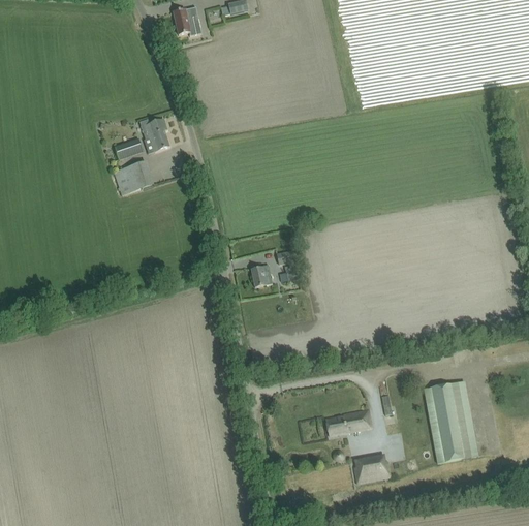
[(228,3),(231,12),(248,9),(246,0),(242,0),(228,3)]
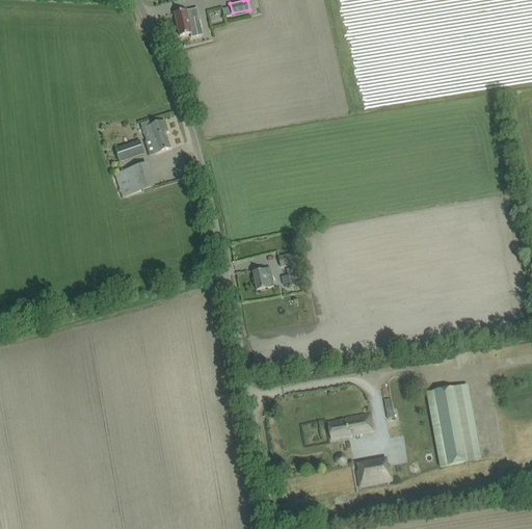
[(180,34),(191,31),(191,34),(191,35),(203,32),(197,5),(196,6),(187,8),(186,8),(175,10),(180,34)]
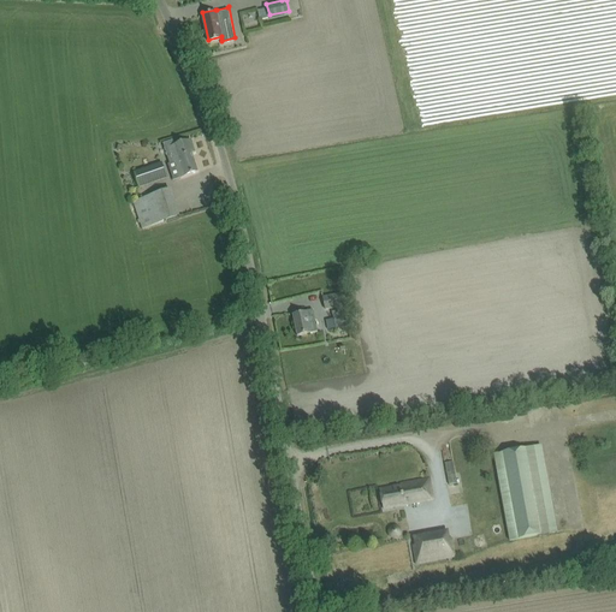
[(252,31),(253,41),(267,37),(265,28),(252,31)]
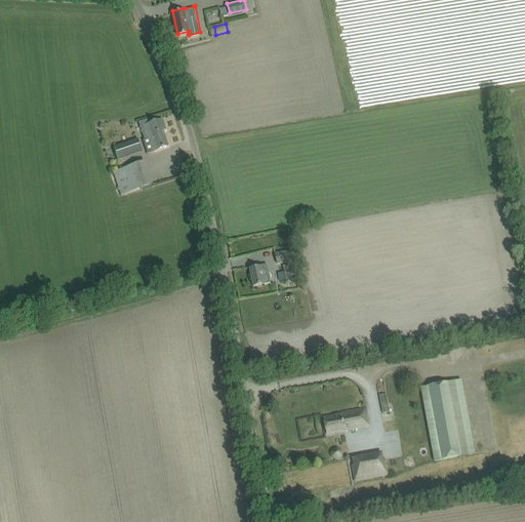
[(149,122),(147,117),(138,120),(145,137),(150,135),(154,149),(168,145),(163,128),(166,127),(162,118),(149,122)]
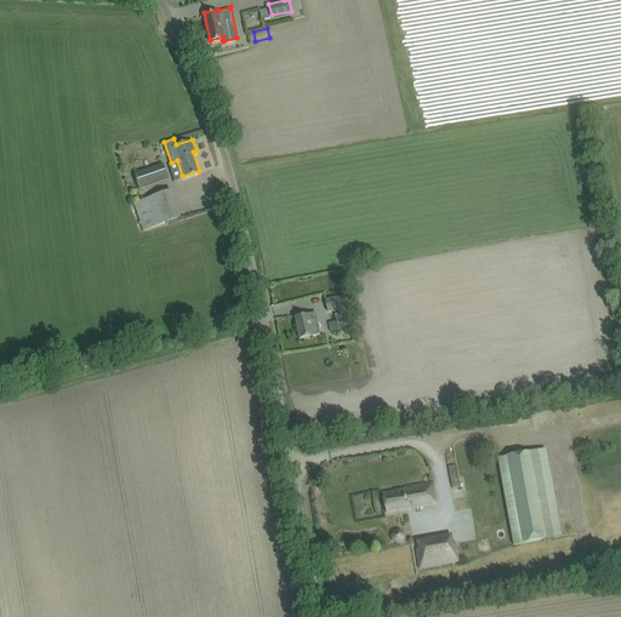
[(135,171),(140,186),(167,176),(163,161),(135,171)]
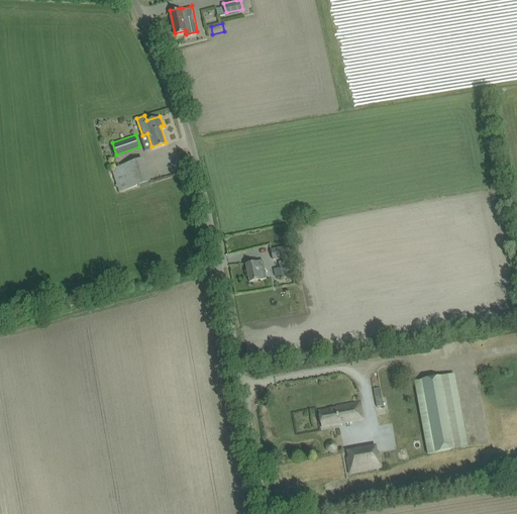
[(112,167),(119,188),(137,182),(130,161),(112,167)]
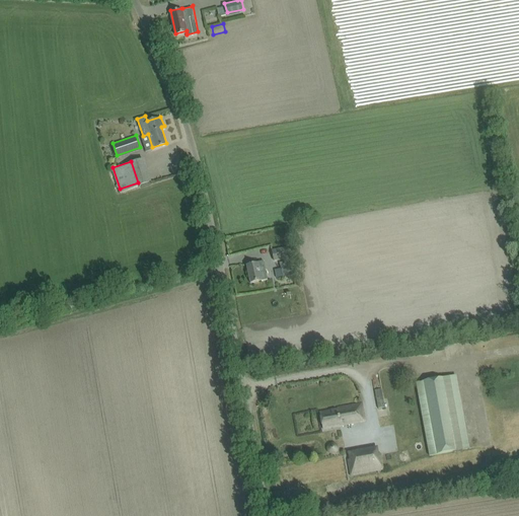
[(272,248),(274,259),(289,255),(287,245),(272,248)]
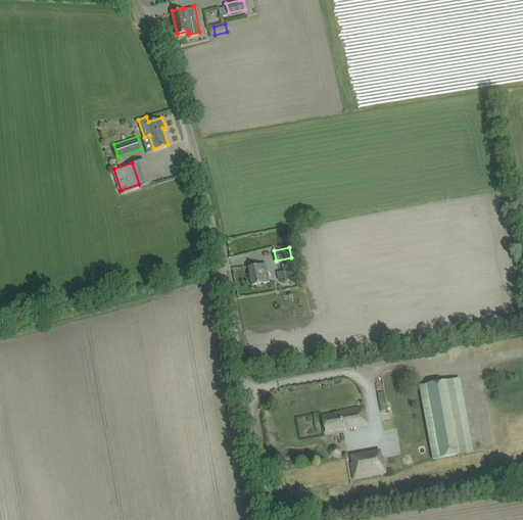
[(295,260),(282,263),(284,277),(298,274),(295,260)]
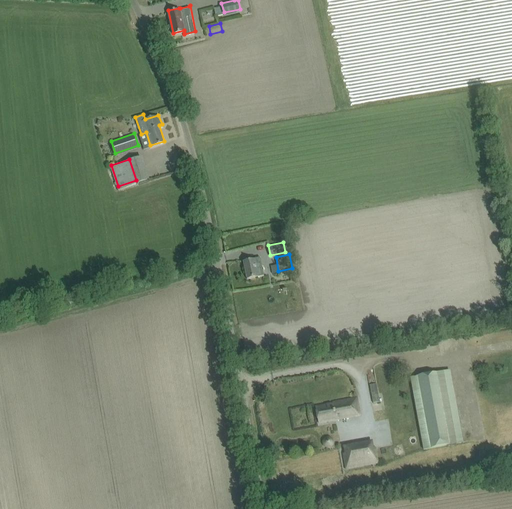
[(263,274),(262,266),(260,258),(255,259),(254,258),(244,260),(247,277),(258,275),(263,274)]
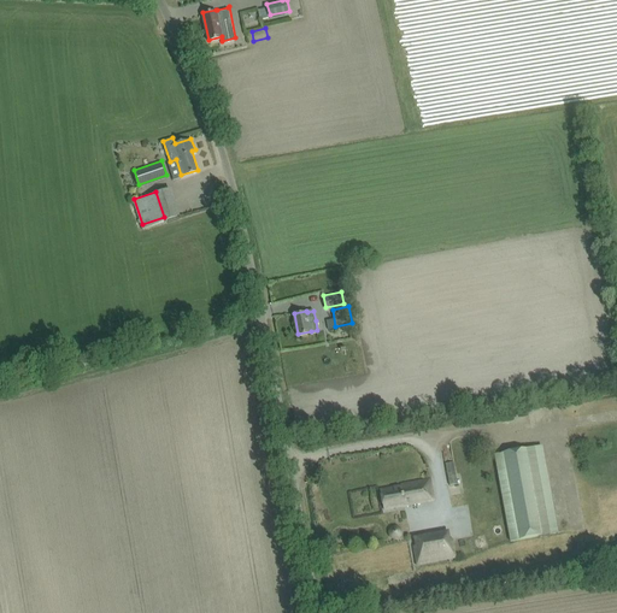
[(536,408),(539,424),(550,423),(547,407),(536,408)]
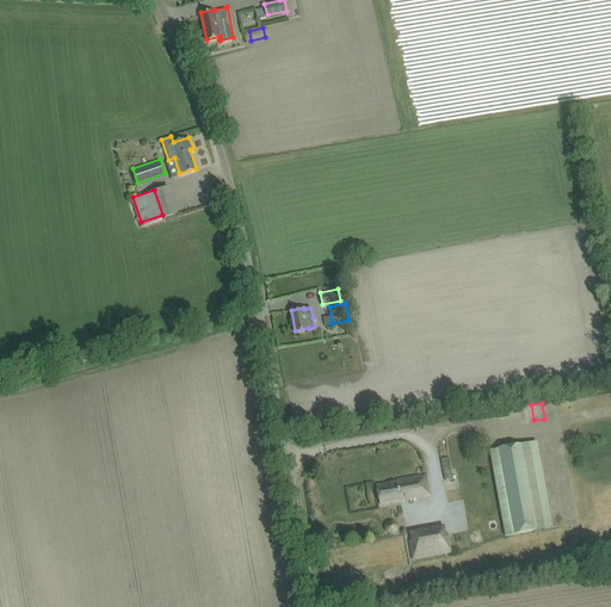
[(553,526),(537,439),(489,447),(505,534),(553,526)]
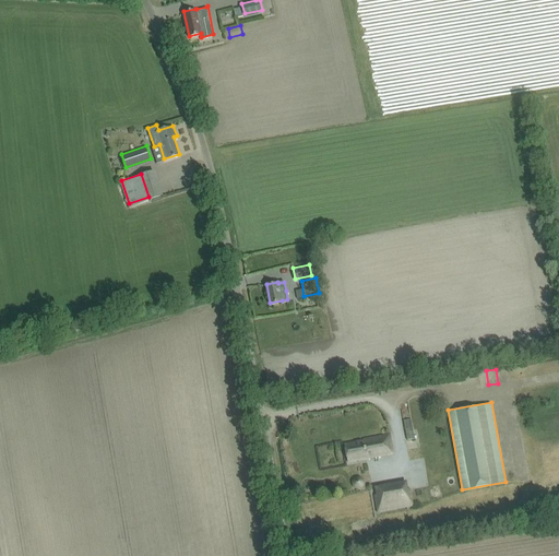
[(409,440),(417,439),(416,421),(408,421),(409,440)]
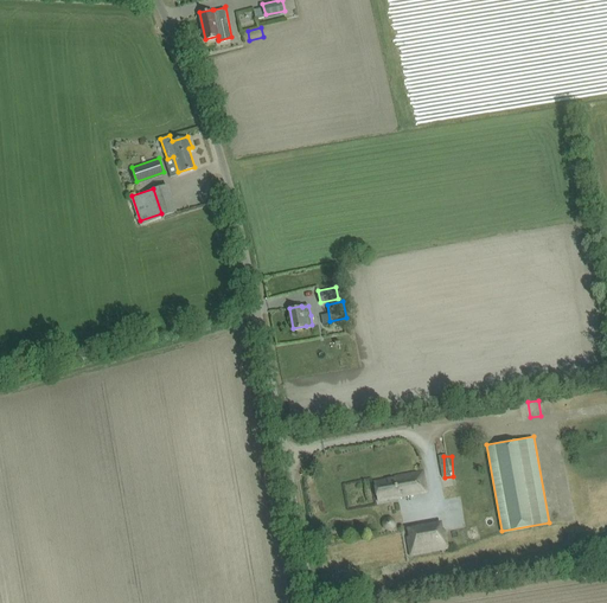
[(427,489),(422,469),(395,474),(395,476),(375,480),(378,499),(427,489)]
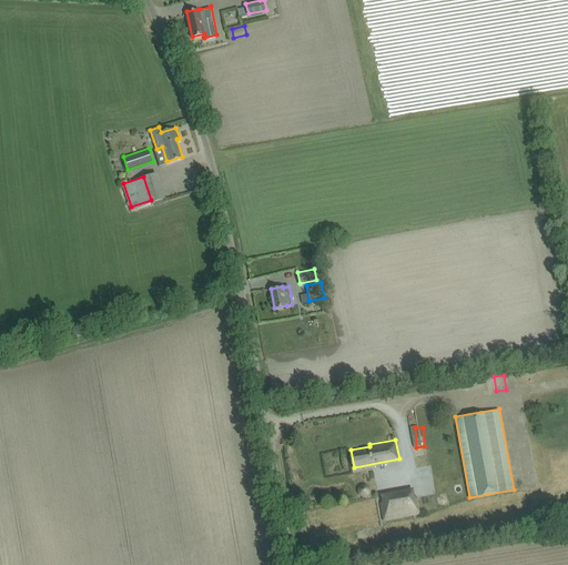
[(421,453),(421,464),(430,464),(430,453),(421,453)]
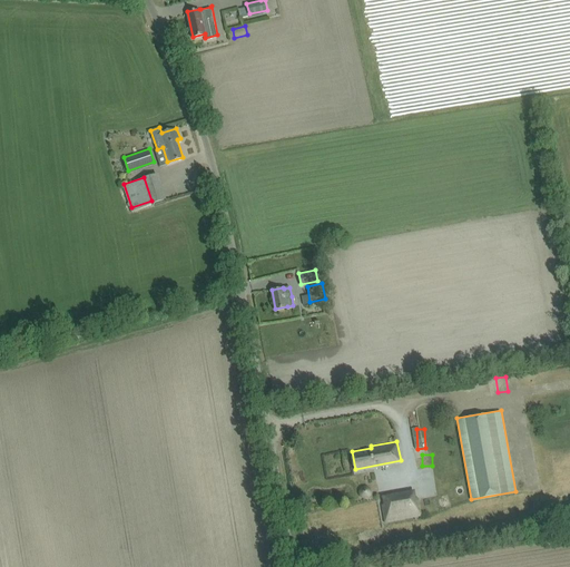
[(382,502),(385,519),(421,512),(418,497),(414,497),(412,490),(389,494),(391,501),(382,502)]
